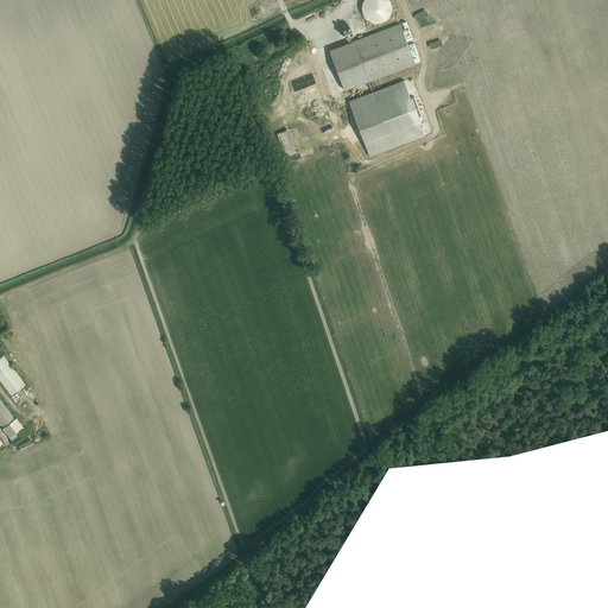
[(361,0),(368,20),(373,19),(374,24),(396,17),(391,0),(361,0)]
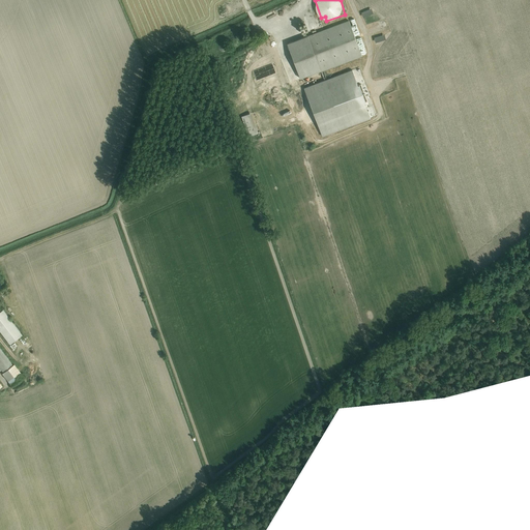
[(371,8),(361,12),(363,18),(374,13),(371,8)]
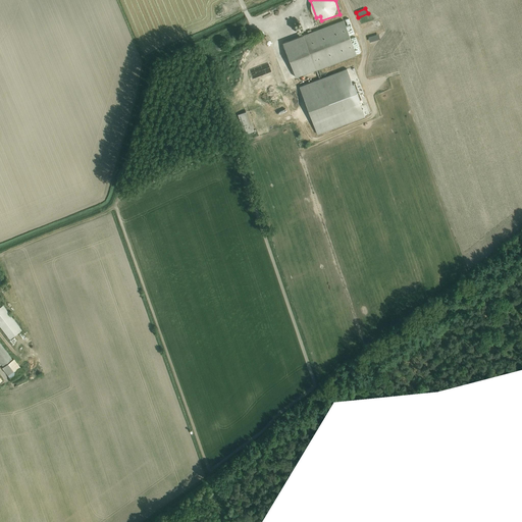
[(344,20),(282,43),(296,77),(316,69),(316,70),(357,55),(344,20)]
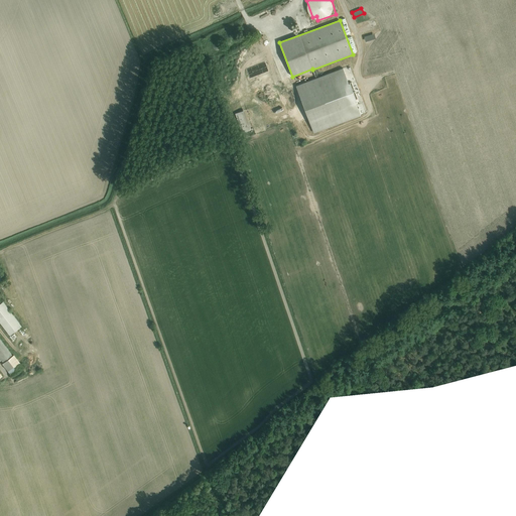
[(250,72),(251,77),(268,72),(266,62),(258,65),(259,69),(250,72)]
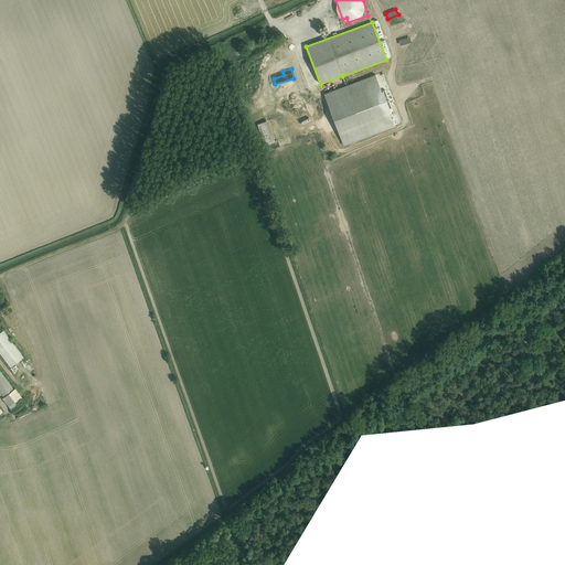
[(375,74),(324,94),(343,146),(395,127),(388,109),(390,109),(383,91),(382,91),(375,74)]
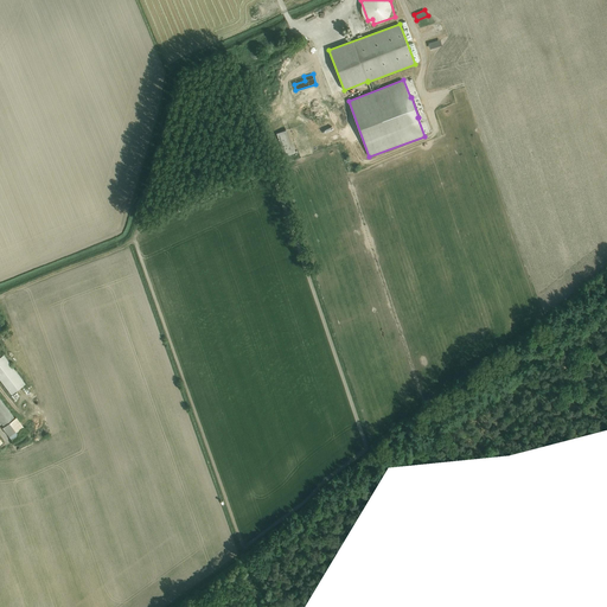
[(288,129),(276,134),(285,157),(295,153),(288,129)]
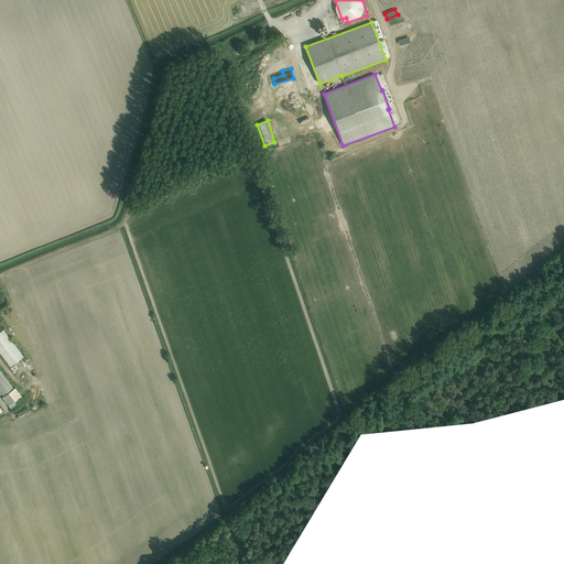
[(3,329),(0,332),(0,353),(10,367),(23,357),(3,329)]
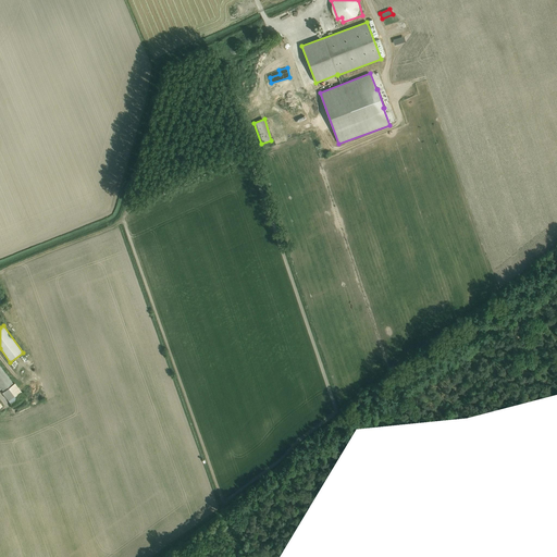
[(0,366),(0,386),(2,391),(3,392),(2,393),(13,406),(25,396),(15,383),(14,384),(0,366)]
